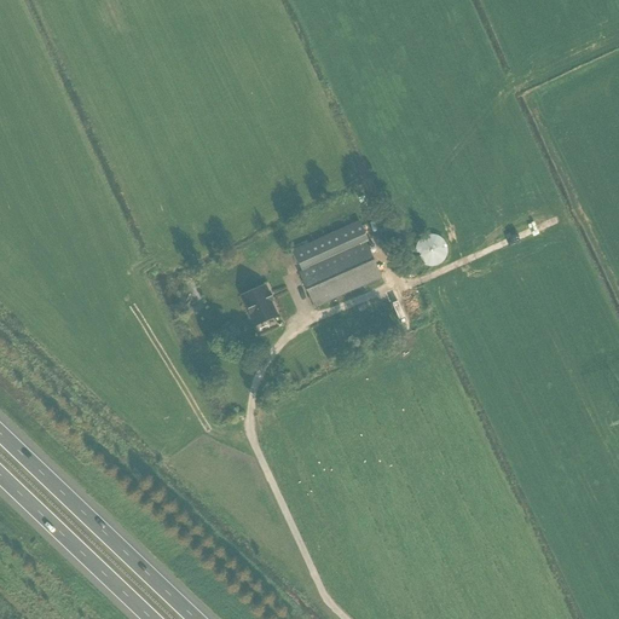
[(359,221),(294,250),(299,264),(365,235),(359,221)]
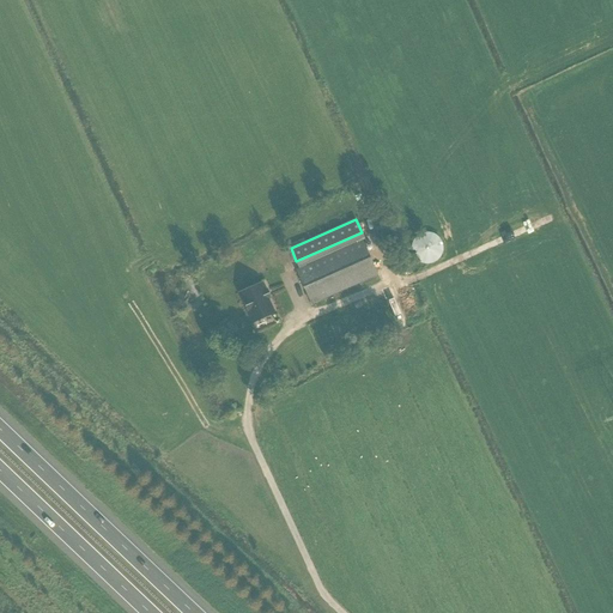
[(417,236),(416,237),(414,238),(413,241),(413,242),(412,244),(412,247),(412,249),(412,252),(413,254),(414,256),(416,258),(418,260),(419,261),(422,262),(424,263),(426,263),(429,263),(431,263),(434,263),(436,262),(437,261),(439,260),(441,258),(442,256),(443,255),(443,253),(444,252),(444,249),(444,248),(444,246),(443,243),(443,241),(442,240),(441,237),(439,236),(438,235),(437,234),(435,234),(434,232),(432,232),(431,232),(429,231),(428,231),(426,232),(425,232),(423,232),(422,234),(419,235),(417,236)]
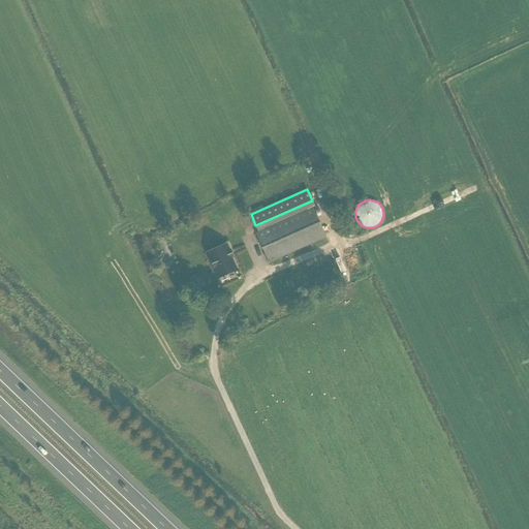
[(269,262),(327,238),(313,208),(255,232),(269,262)]
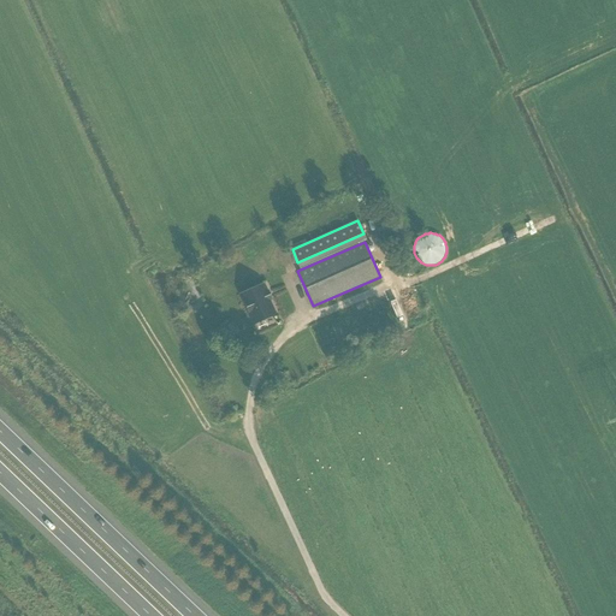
[(273,311),(261,284),(242,294),(253,320),(273,311)]
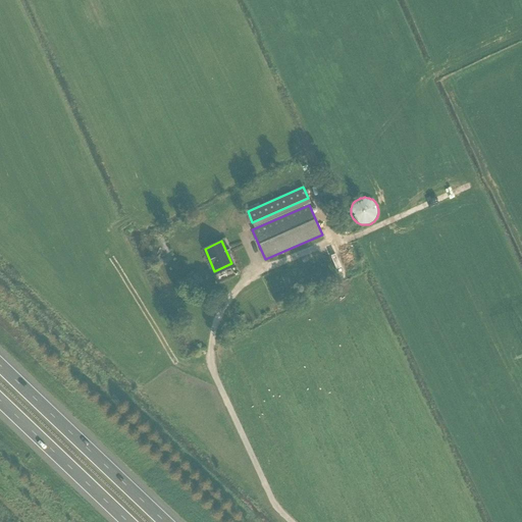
[(195,274),(191,280),(199,285),(203,280),(195,274)]
